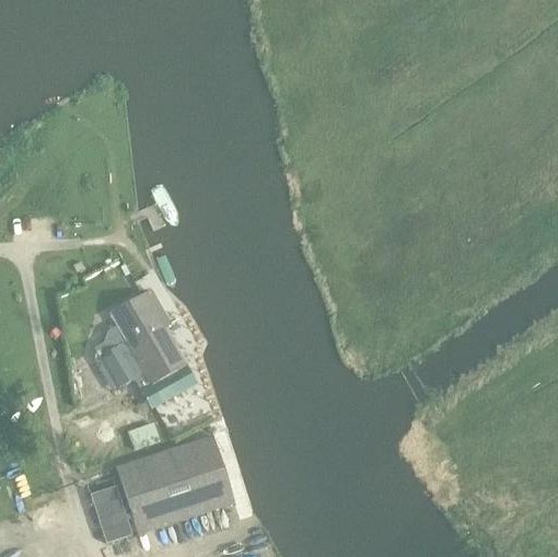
[(171,321),(152,288),(112,311),(128,337),(124,339),(135,359),(139,356),(153,381),(187,361),(165,324),(171,321)]
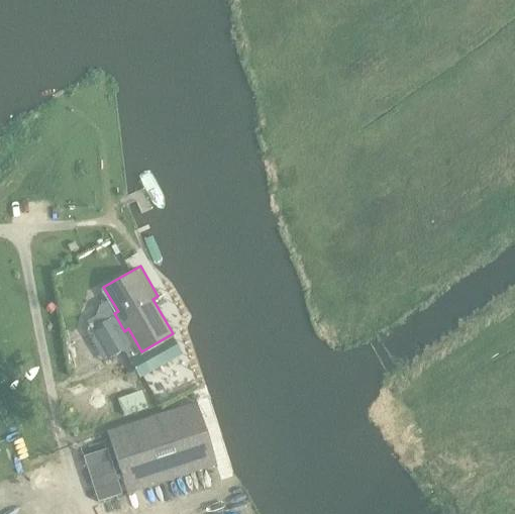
[(127,345),(128,343),(112,315),(94,325),(111,353),(114,352),(127,345)]
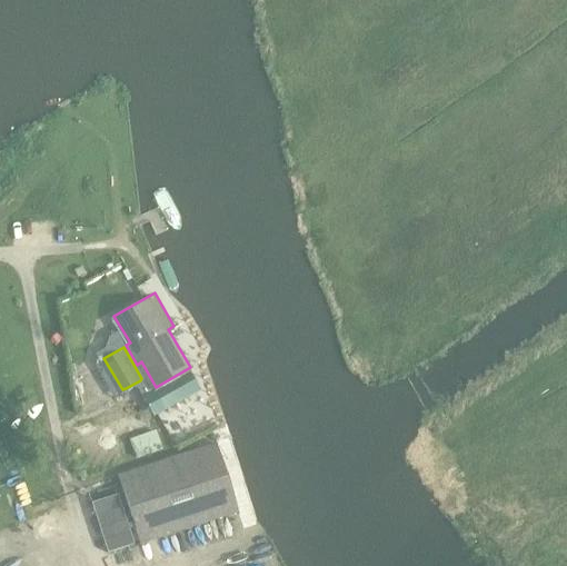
[(137,458),(163,449),(157,430),(130,439),(137,458)]
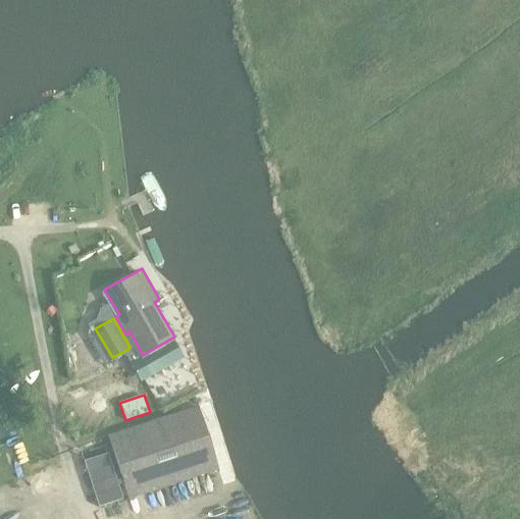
[(127,497),(220,467),(200,405),(107,434),(127,497)]
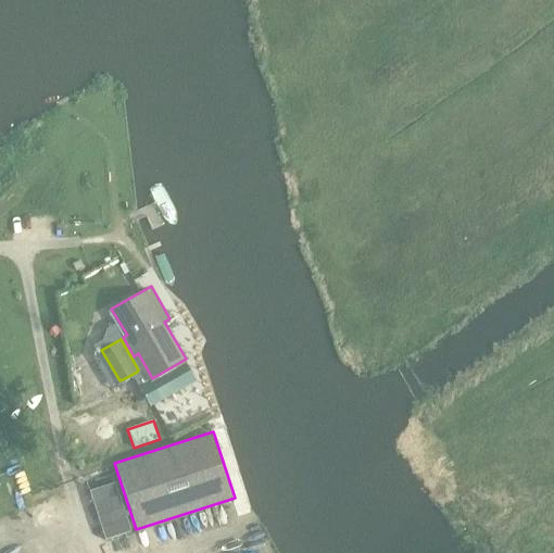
[(108,540),(133,532),(117,484),(91,492),(108,540)]
